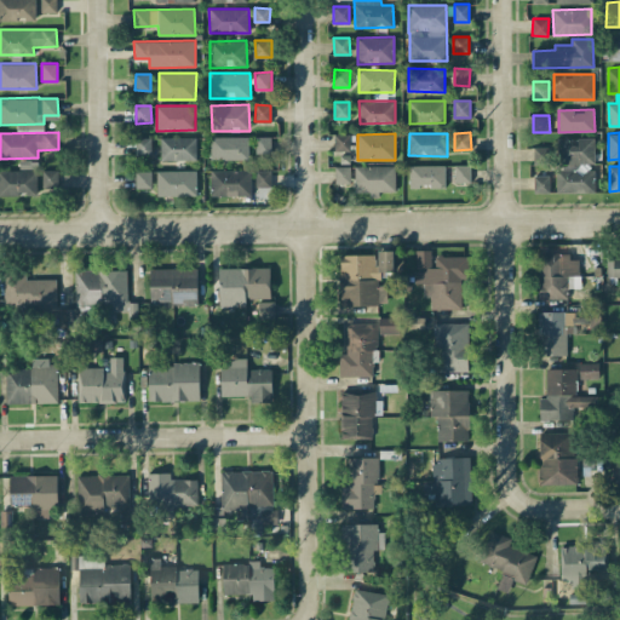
[(334,151),(350,150),(350,135),(334,135),(334,151)]
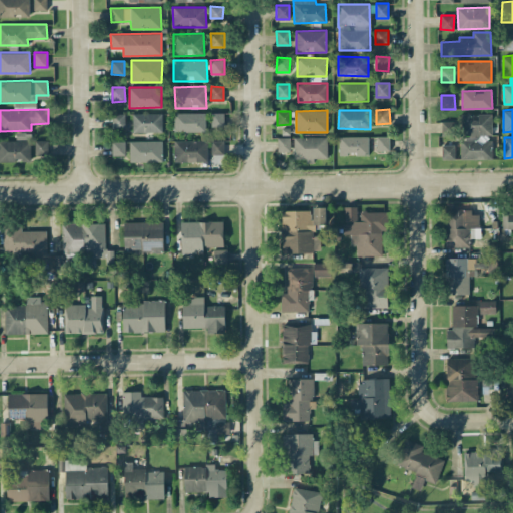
[(205,131),(205,112),(173,113),(174,132),(205,131)]
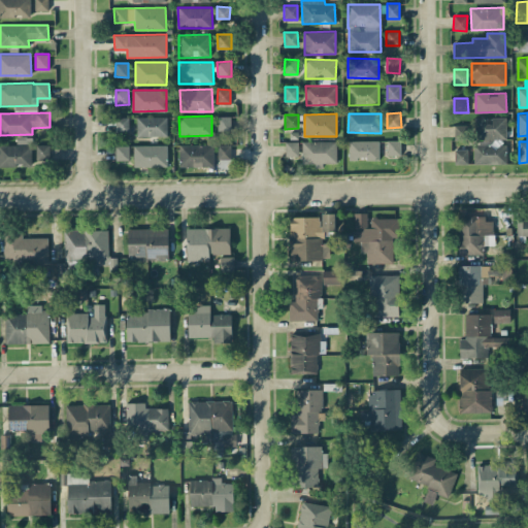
[(116,118),(116,131),(129,131),(128,117),(116,118)]
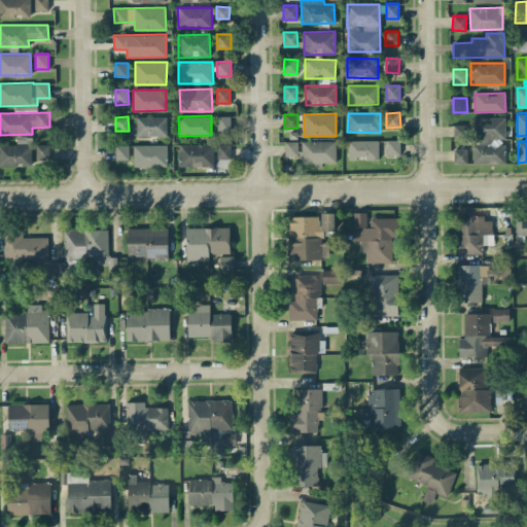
[(166,116),(136,117),(136,136),(167,136),(166,116)]
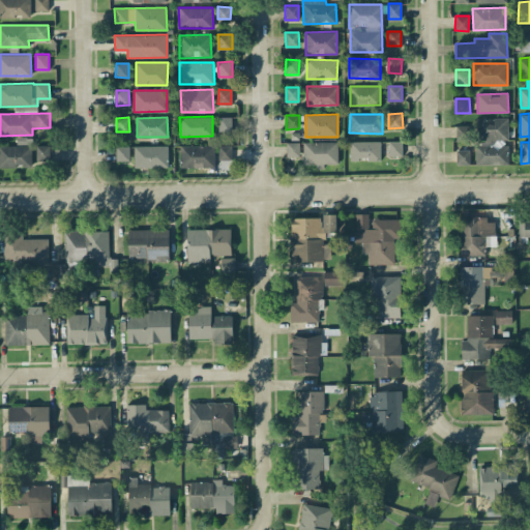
[(218,117),(218,131),(232,131),(232,117),(218,117)]
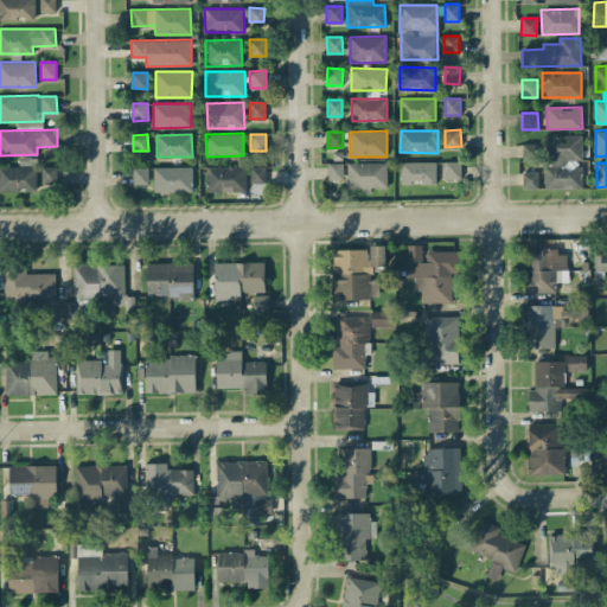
[(582,135),(563,134),(563,135),(545,135),(544,160),(581,160),(582,135)]
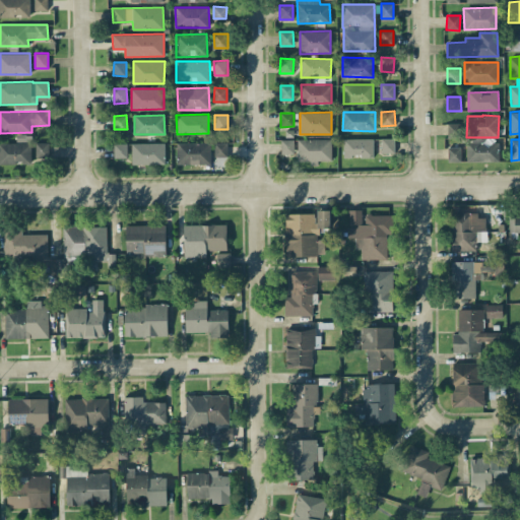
[(459,138),(460,123),(448,123),(447,137),(459,138)]
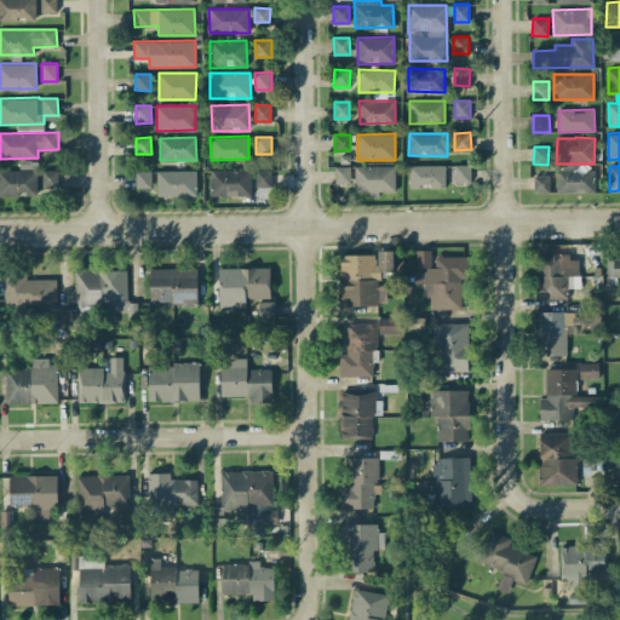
[(445,165),(409,166),(409,188),(446,188),(445,165)]
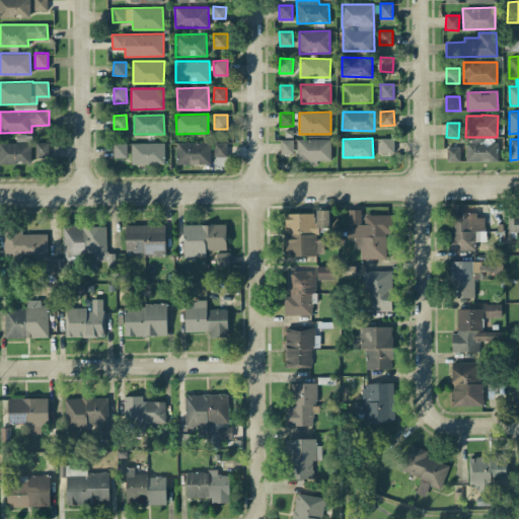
[(394,152),(393,138),(380,138),(380,152),(394,152)]
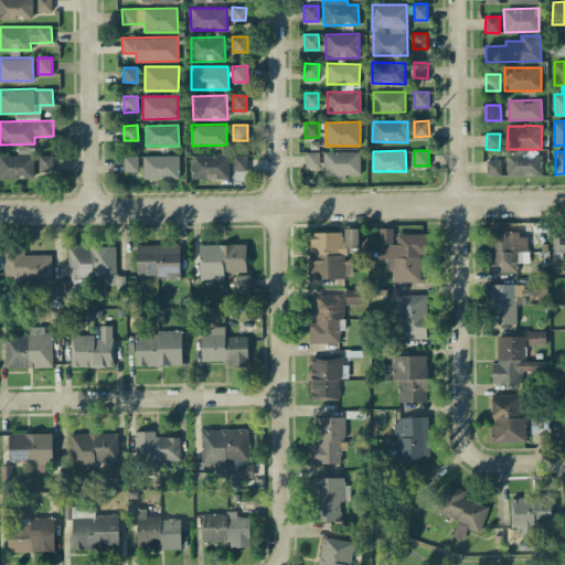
[(361,174),(360,151),(305,151),(305,167),(322,167),(322,177),(347,177),(347,174),(361,174)]
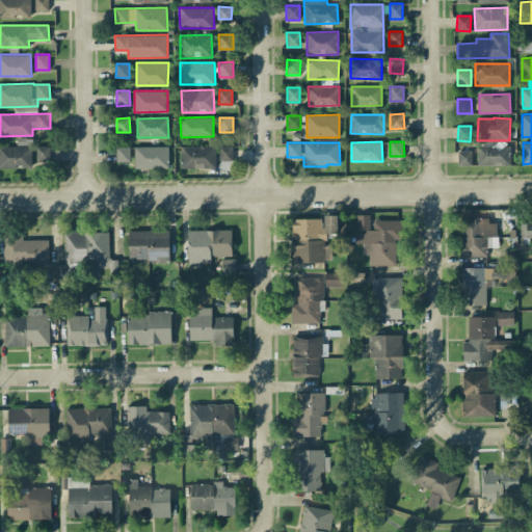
[(477,144),(478,165),(509,164),(509,143),(477,144)]
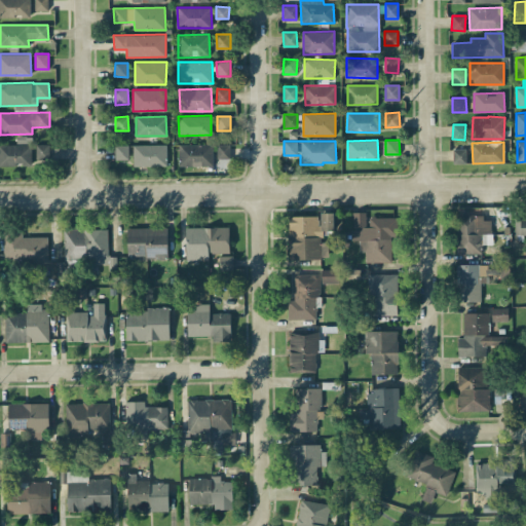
[(217,158),(230,158),(229,143),(217,143),(217,158)]
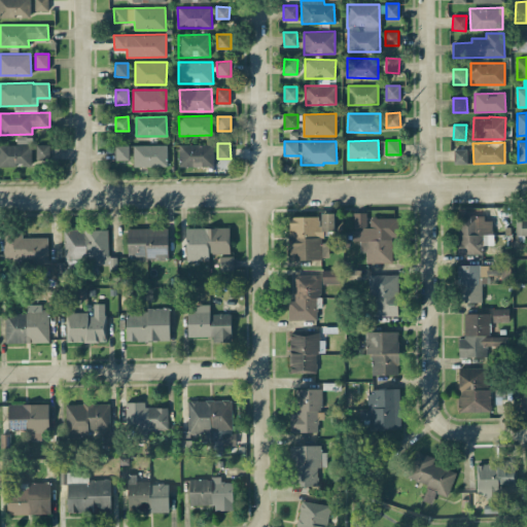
[(31,144),(0,144),(0,166),(32,166),(31,144)]
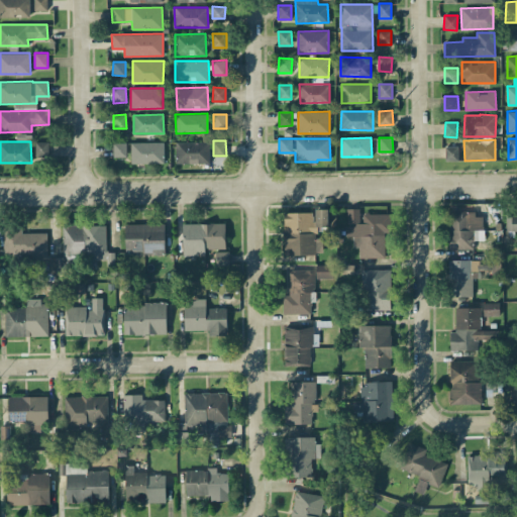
[(48,142),(35,141),(35,157),(48,157),(48,142)]
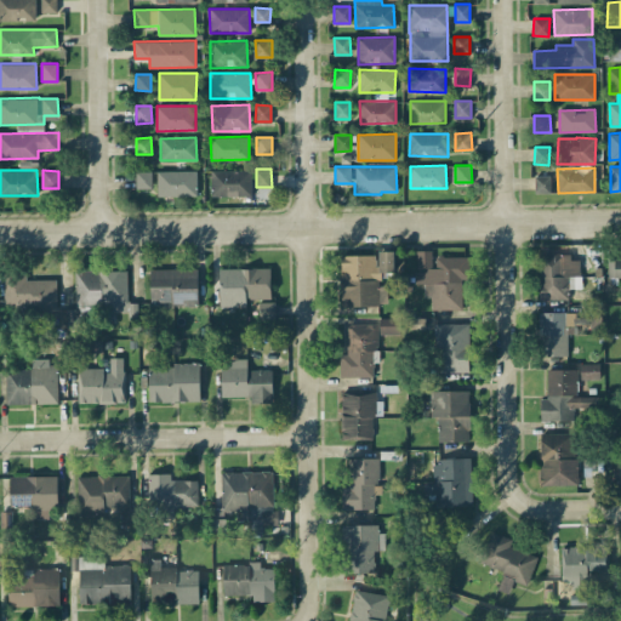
[(251,195),(251,170),(211,171),(211,197),(251,195)]
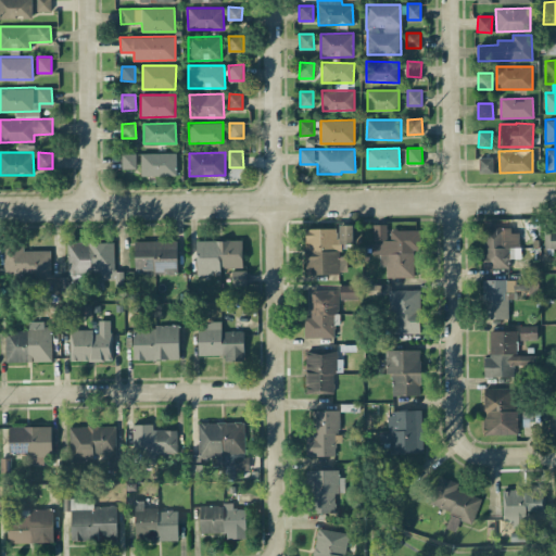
[(136,168),(136,153),(122,153),(122,168),(136,168)]
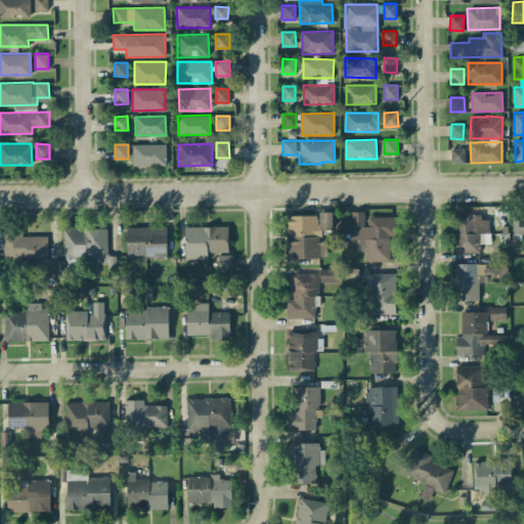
[(133,166),(166,165),(166,144),(132,144),(133,166)]
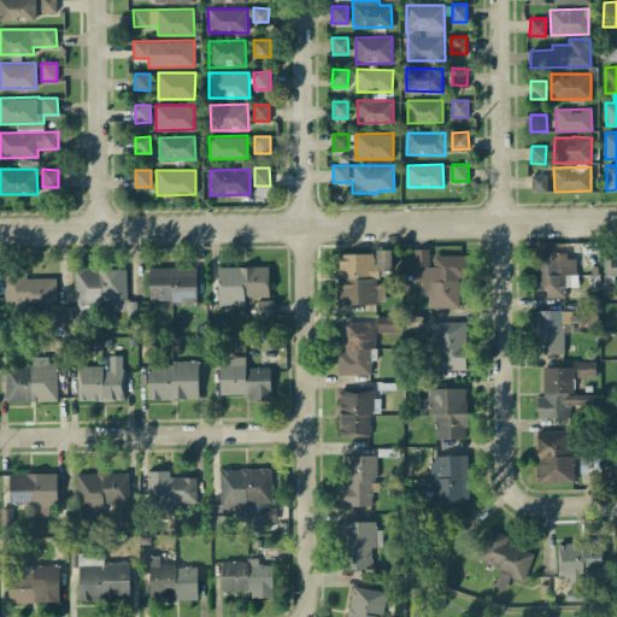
[(547,175),(532,175),(532,192),(547,192),(547,175)]
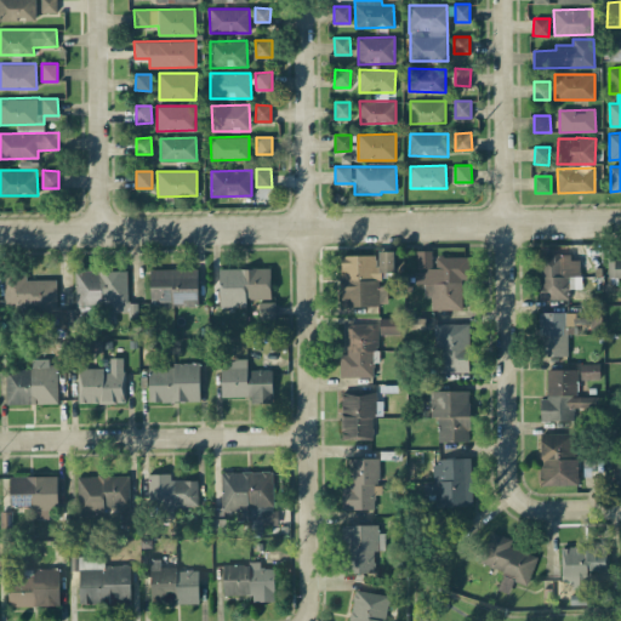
[(569,298),(569,277),(580,275),(580,256),(550,256),(550,246),(539,246),(540,300),(569,298)]
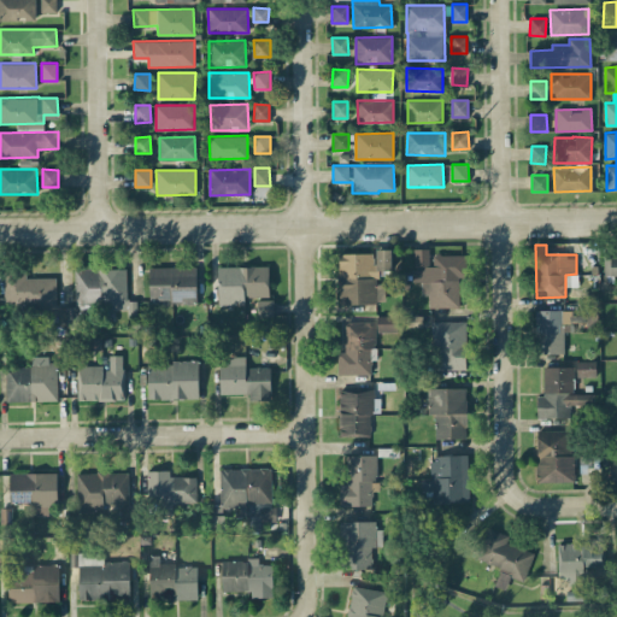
[(428,307),(462,307),(462,254),(432,256),(432,248),(413,248),(413,287),(428,287),(428,307)]
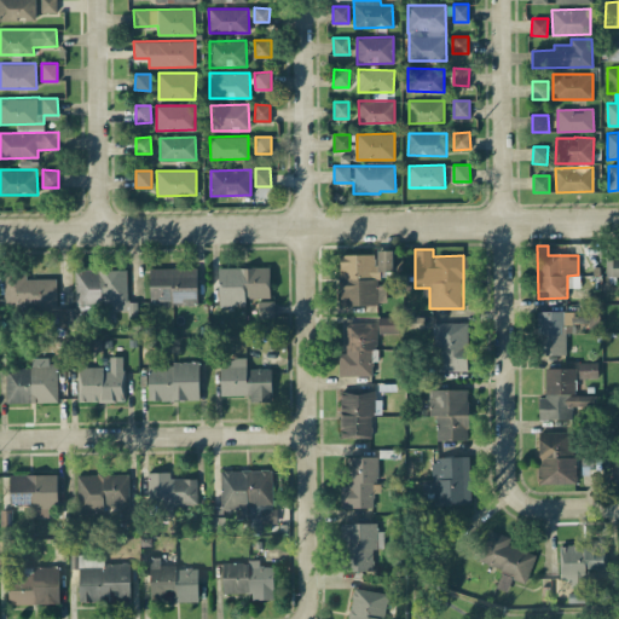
[(340,254),(340,305),(387,305),(387,279),(393,279),(393,250),(376,250),(376,254),(340,254)]
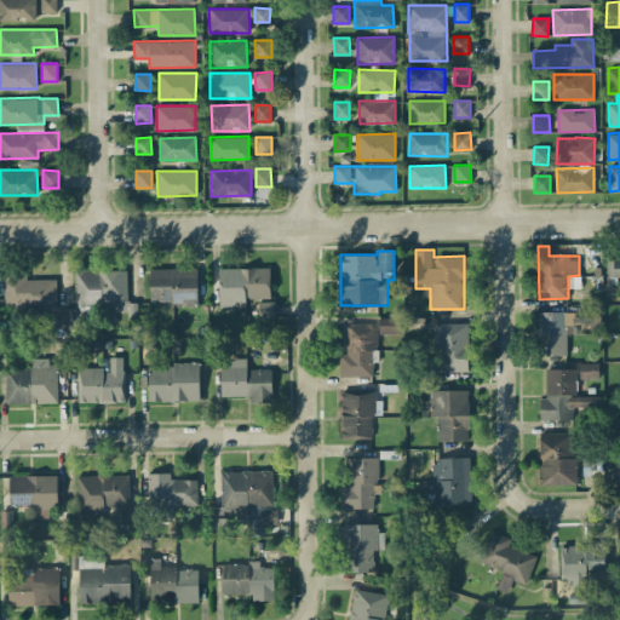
[(607,277),(619,276),(619,254),(607,256),(607,277)]
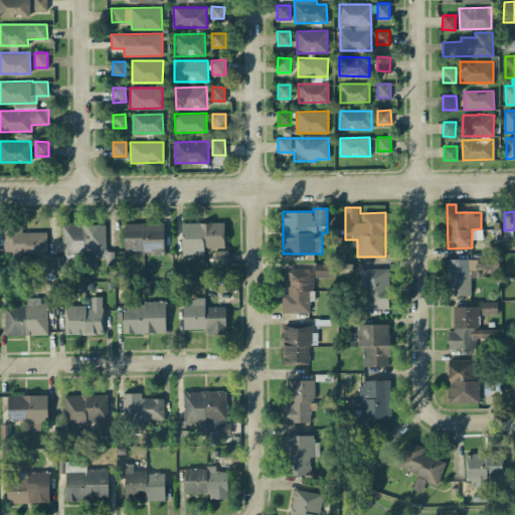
[(224,249),(224,221),(182,222),(182,250),(224,249)]
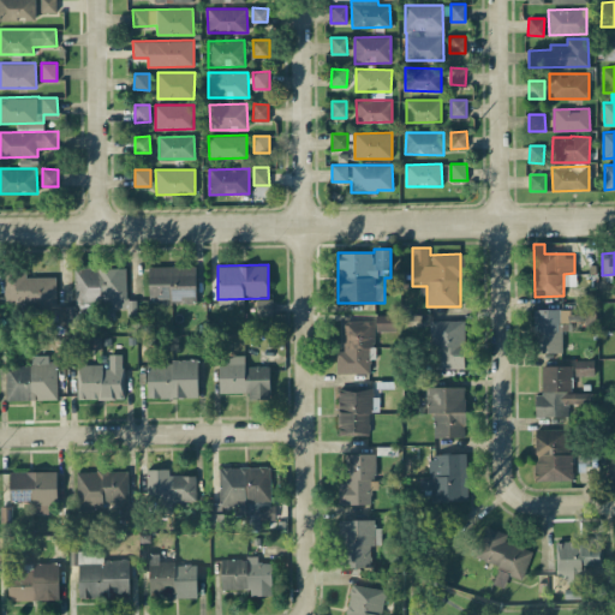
[(196,300),(196,266),(148,267),(149,302),(196,300)]
